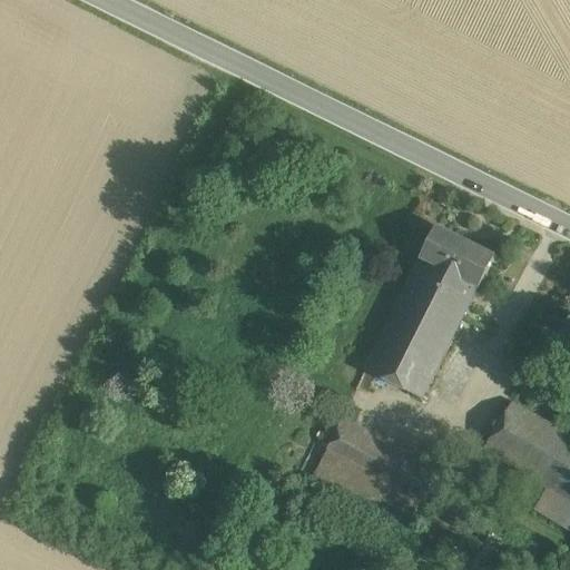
[(495,256),(438,227),(421,258),(422,259),(479,287),(480,288),(495,256)]
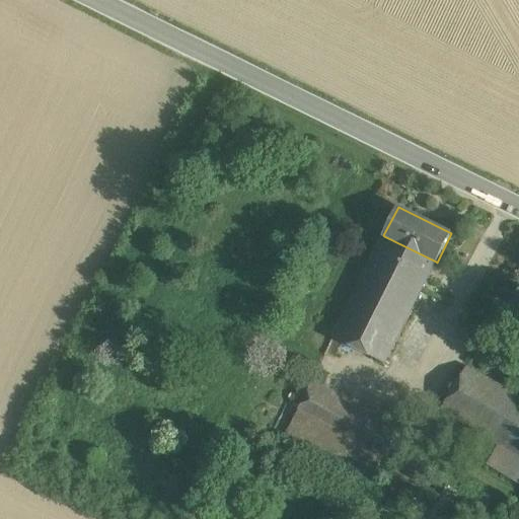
[(436,262),(384,236),(370,265),(422,290),(436,262)]
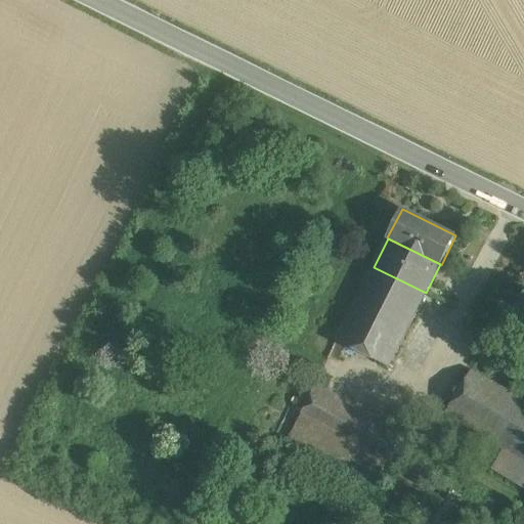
[(426,293),(374,267),(337,341),(388,366),(426,293)]
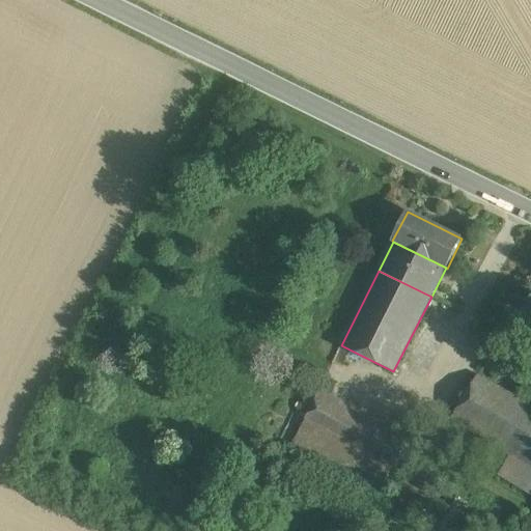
[(530,406),(477,374),(451,420),(511,455),(530,467),(530,406)]
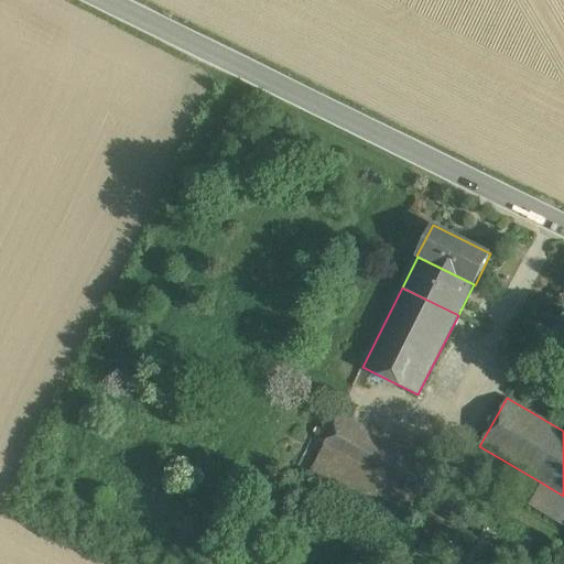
[(433,466),(339,416),(307,476),(401,525),(416,497),(433,466)]
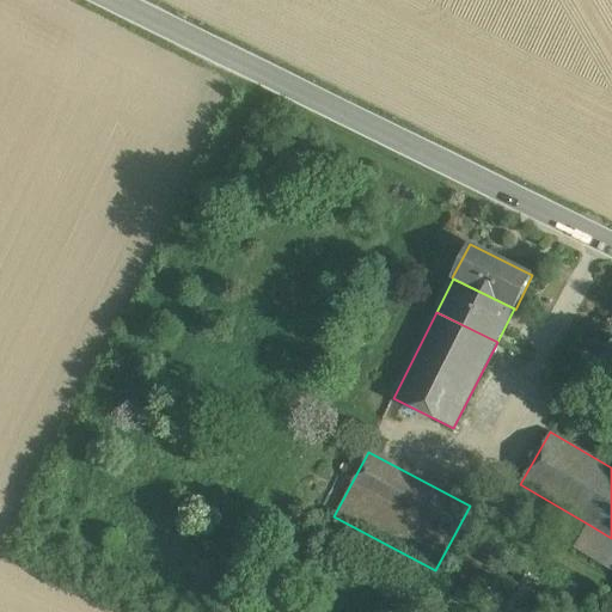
[(611,538),(589,525),(575,546),(611,568),(611,538)]
